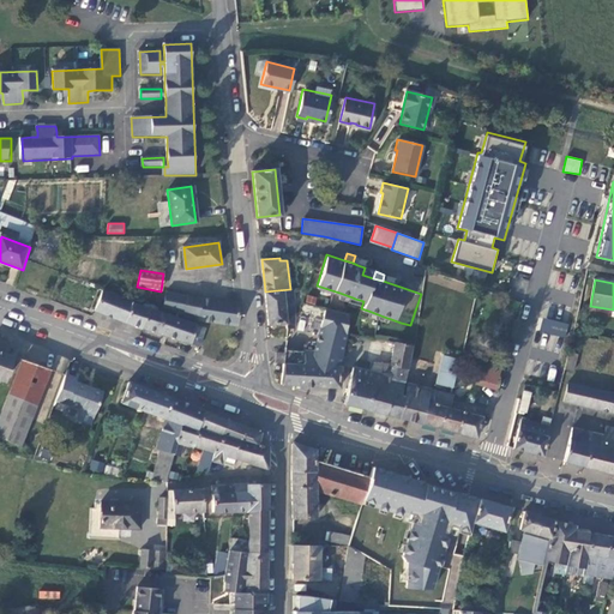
[(294,319),(293,289),(290,289),(265,292),(269,324),(286,323),(287,327),(293,326),(294,319)]
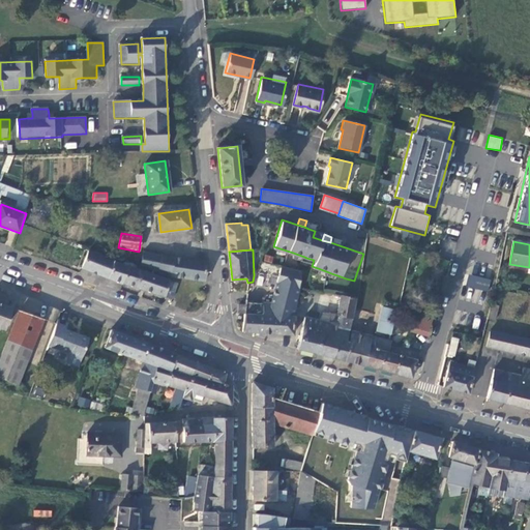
[(82,268),(122,285),(123,283),(128,267),(88,252),(82,268)]
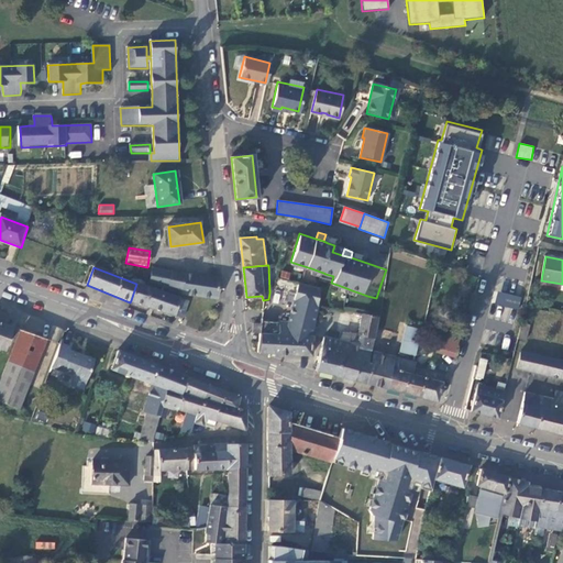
[(173,272),(155,268),(152,283),(169,289),(173,272)]
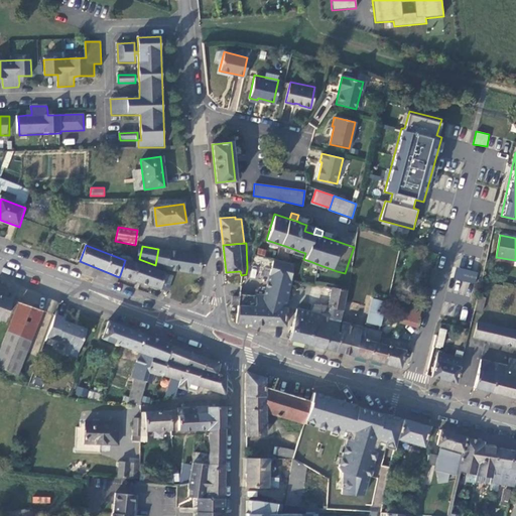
[(158,249),(155,265),(168,269),(201,273),(204,256),(158,249)]
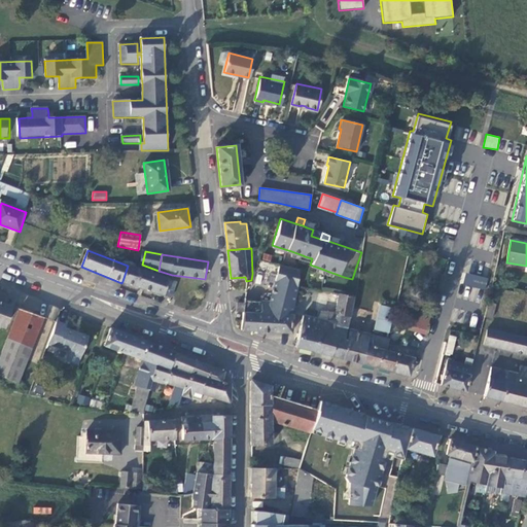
[(259,312),(243,311),(241,329),(290,331),(292,308),(299,270),(296,270),(293,269),(279,265),(270,301),(260,301),(259,312)]
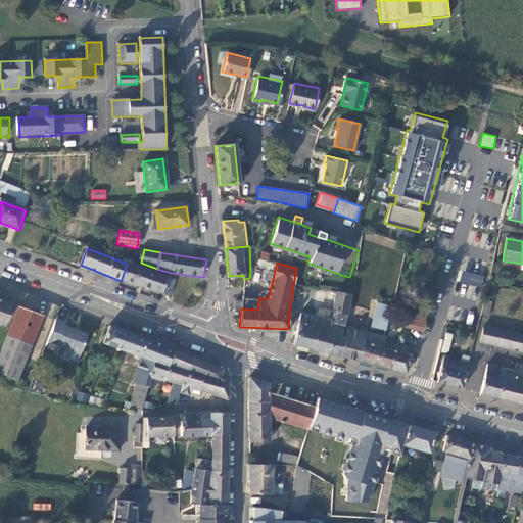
[(122,279),(170,296),(176,280),(127,264),(122,279)]
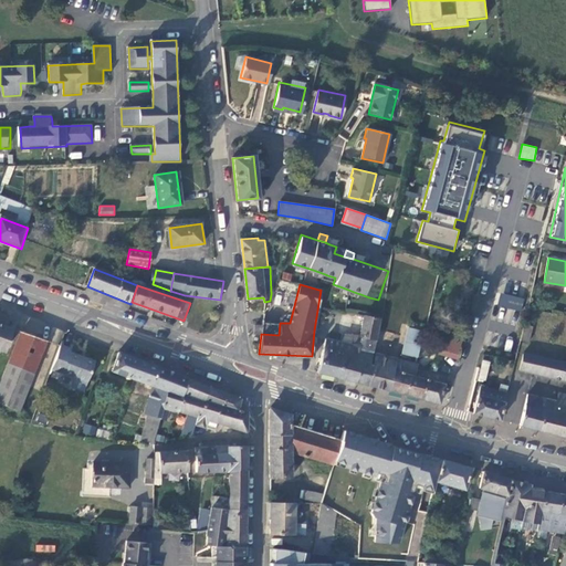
[(498,306),(522,311),(524,297),(501,293),(498,306)]
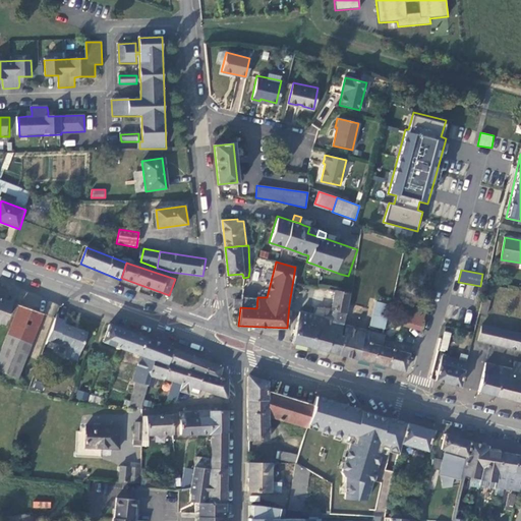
[(331,319),(315,315),(313,321),(312,329),(313,329),(312,334),(310,347),(328,351),(333,333),(339,335),(348,293),(329,288),(328,290),(334,291),(332,304),(334,304),(333,308),(324,306),(323,314),(332,316),(331,319)]
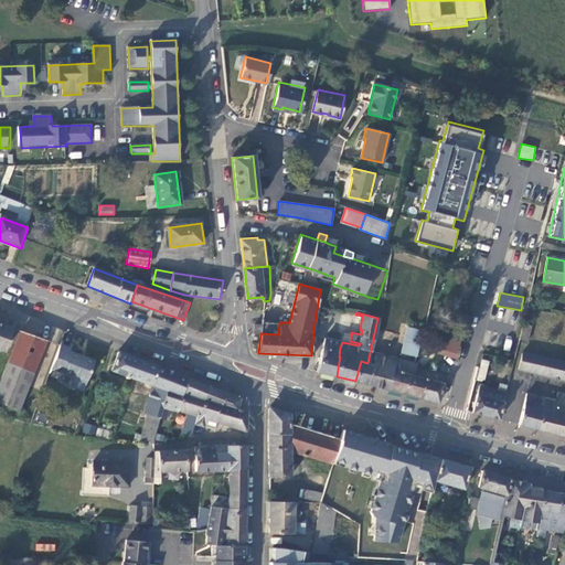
[(460,349),(466,323),(450,319),(445,344),(460,349)]
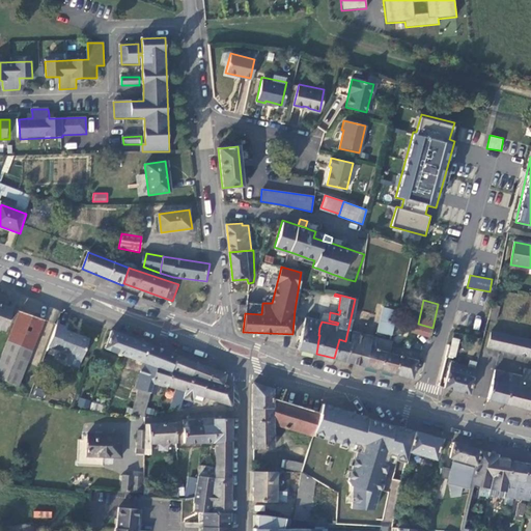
[(262,303),(246,301),(246,304),(245,313),(261,314),(262,303)]
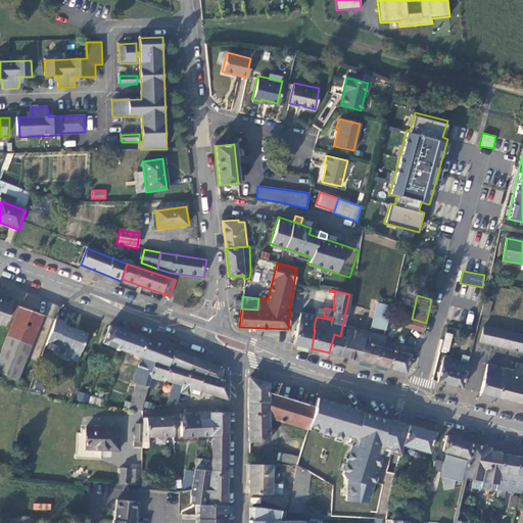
[(11,302),(0,297),(0,322),(4,324),(11,302)]
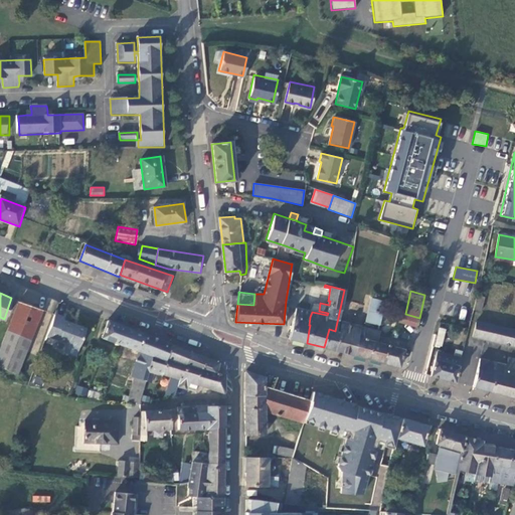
[(484,298),(477,296),(474,310),(481,312),(484,298)]
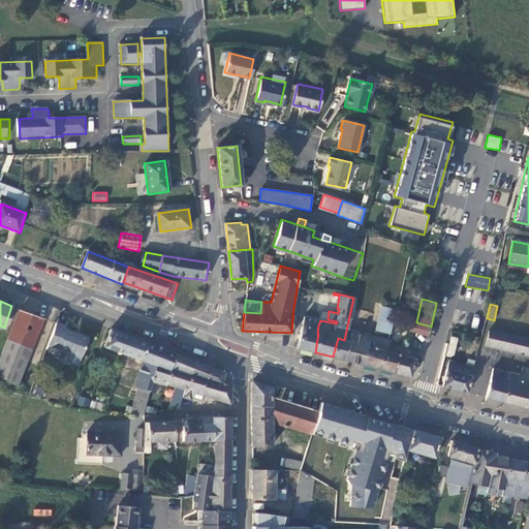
[(378,331),(390,333),(395,309),(381,306),(379,313),(382,314),(378,331)]
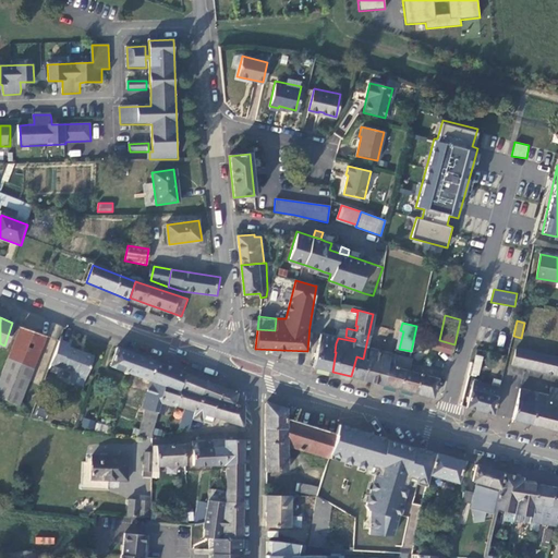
[(21,325),(0,376),(0,396),(19,403),(46,335),(21,325)]
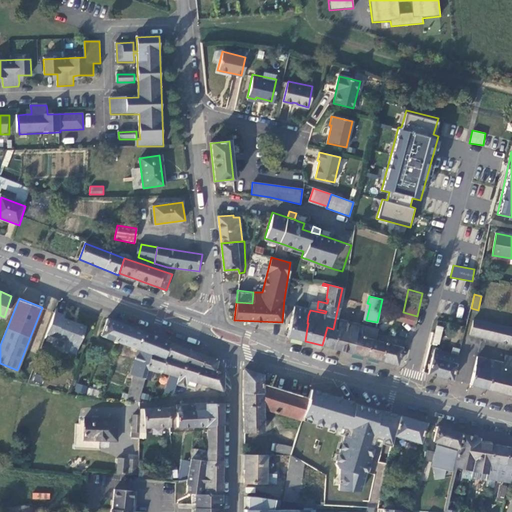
[(307,323),(303,321),(305,308),(294,305),(287,336),(305,341),(307,328),(308,323),(307,323)]
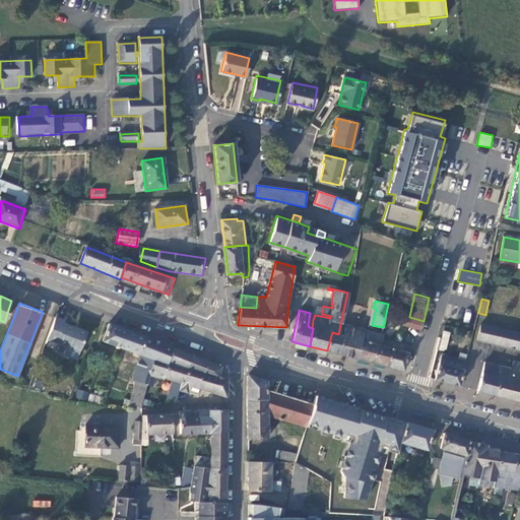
[(68,321),(57,316),(49,337),(68,345),(82,350),(89,332),(67,323),(68,321)]
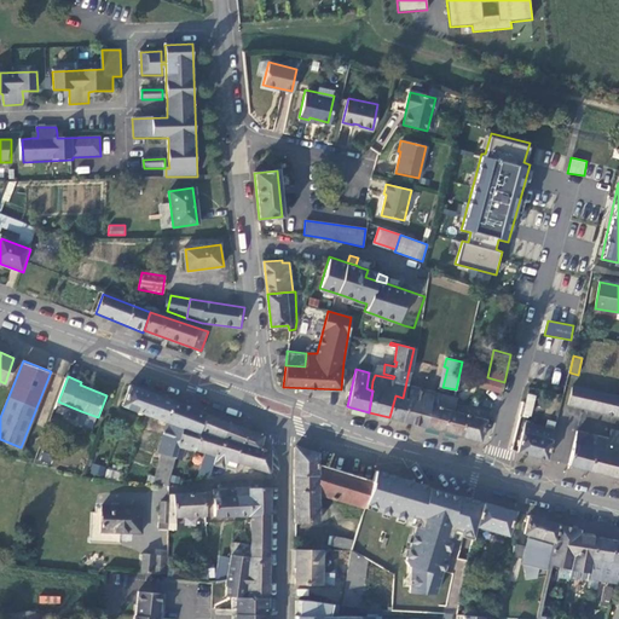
[(567,404),(618,416),(618,397),(578,387),(579,381),(576,380),(573,387),(571,386),(567,404)]
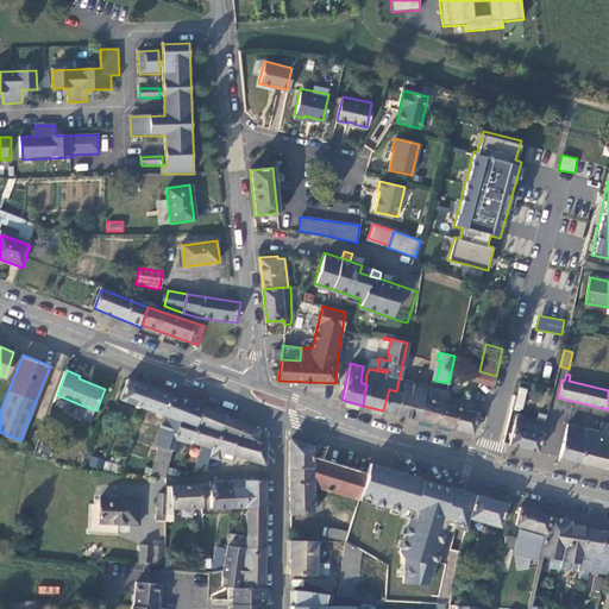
[(450,391),(403,378),(400,393),(395,414),(418,420),(424,400),(445,406),(447,396),(450,391)]
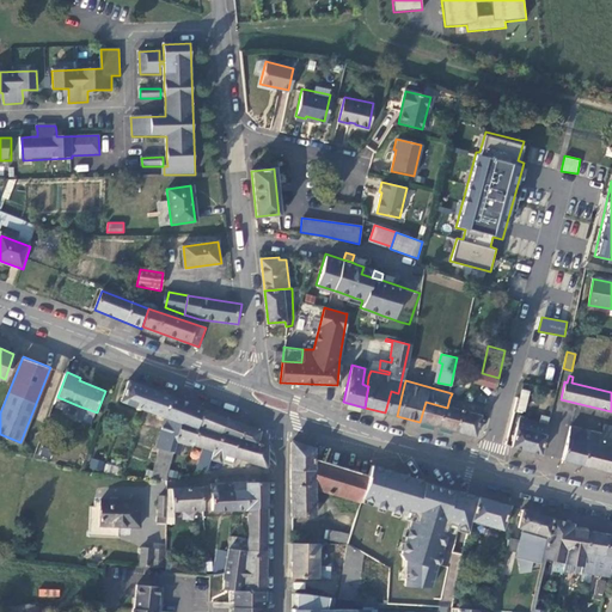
[(121,402),(142,410),(150,390),(128,381),(121,402)]
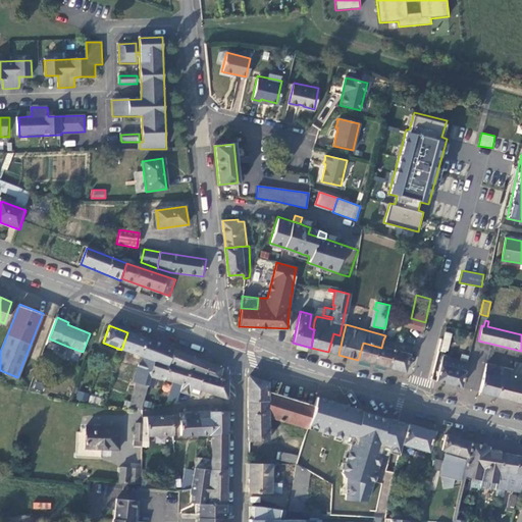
[(123,350),(141,356),(147,338),(127,332),(121,350),(123,350)]
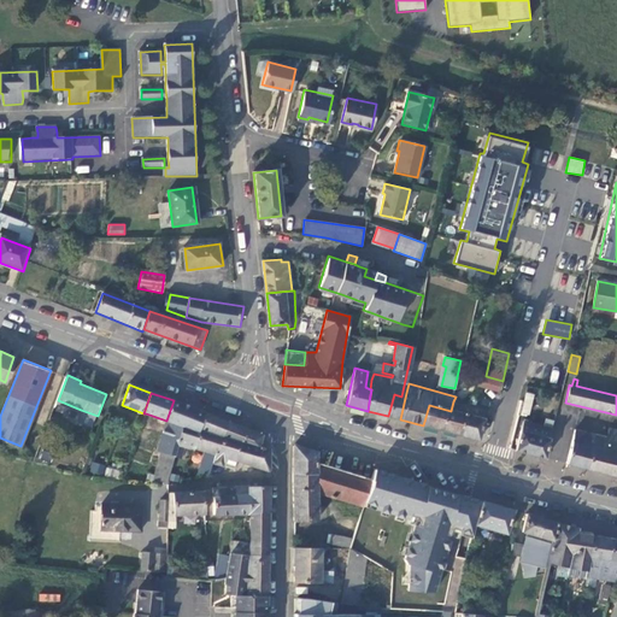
[(534,394),(527,393),(521,412),(528,415),(534,394)]
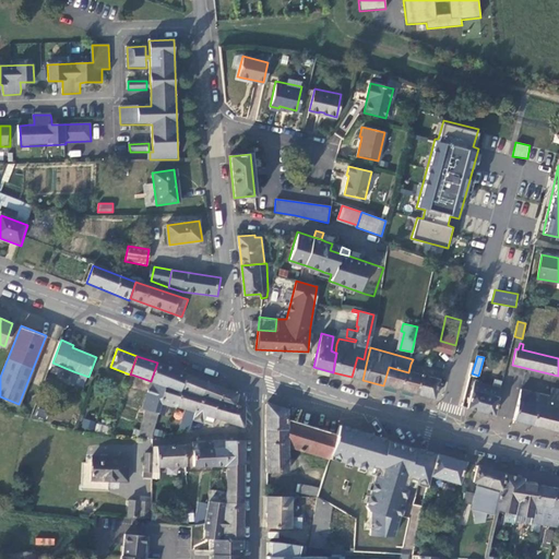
[(357,357),(352,377),(363,380),(367,360),(366,359),(364,359),(357,357)]
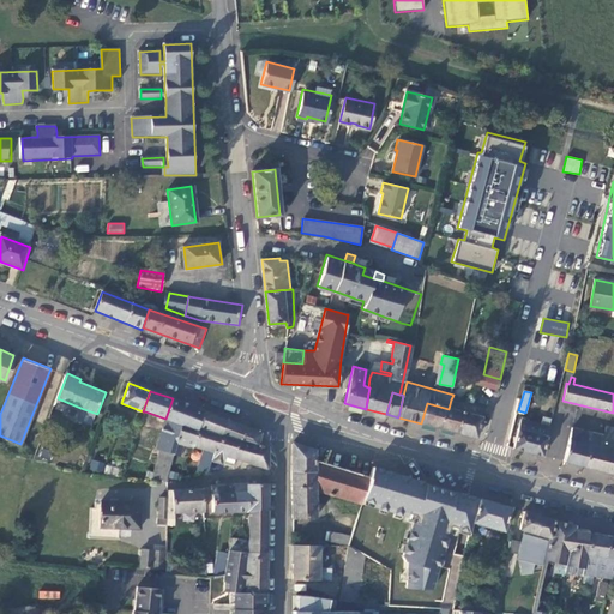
[(166,463),(169,464),(174,450),(181,425),(194,428),(202,410),(173,398),(166,419),(166,420),(155,449),(162,451),(158,461),(166,463)]
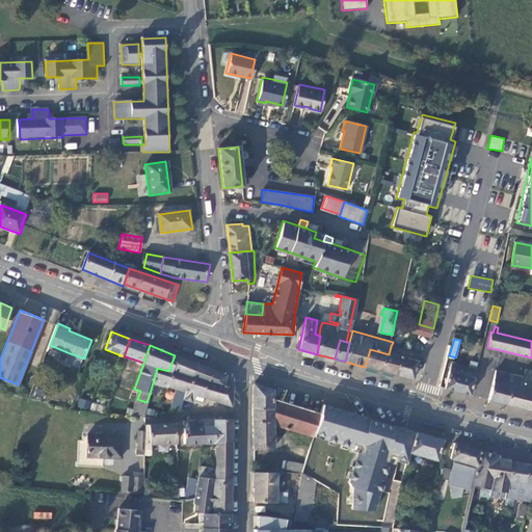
[(402,348),(391,346),(389,354),(370,349),(365,367),(397,375),(401,357),(403,357),(404,349),(402,348)]
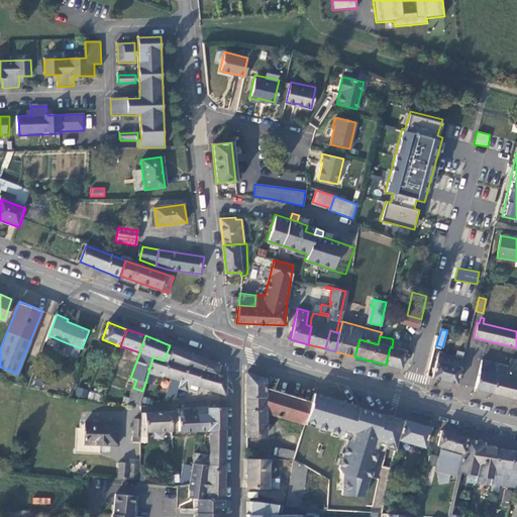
[(401,369),(408,343),(393,339),(392,347),(390,347),(386,365),(401,369)]
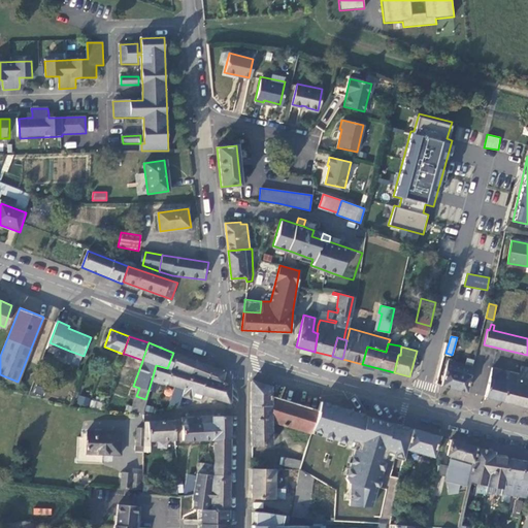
[(84,356),(69,351),(66,360),(79,365),(84,356)]
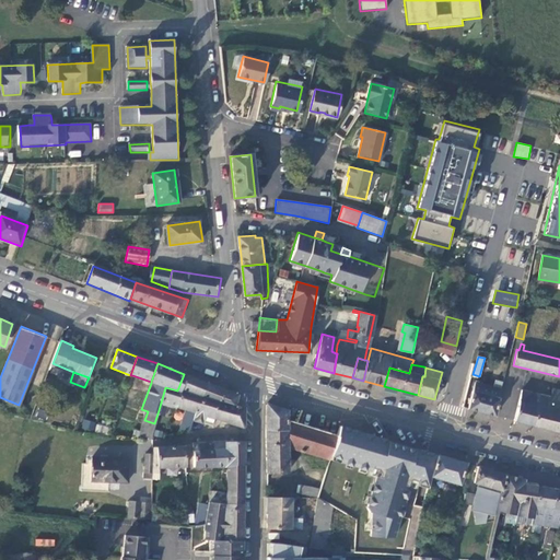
[(179,427),(189,430),(191,421),(194,413),(195,413),(207,384),(184,374),(177,391),(165,387),(159,410),(164,412),(166,406),(174,408),(174,406),(185,410),(179,427)]
